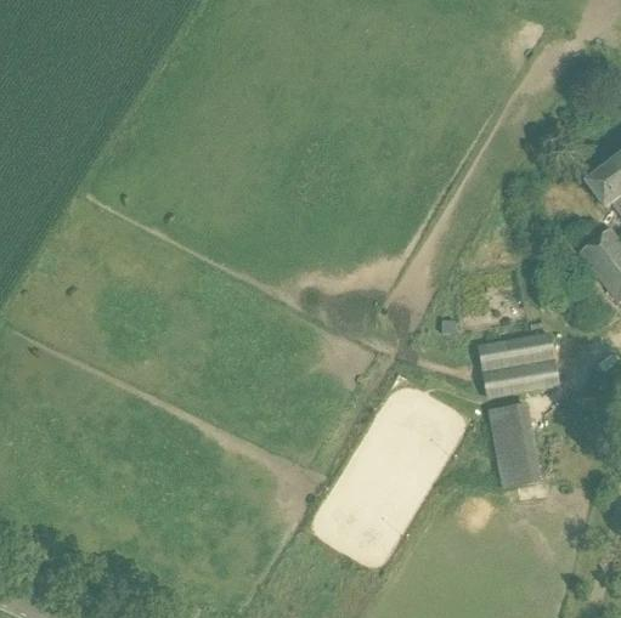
[(620,156),(588,180),(608,207),(613,203),(620,213),(620,156)]
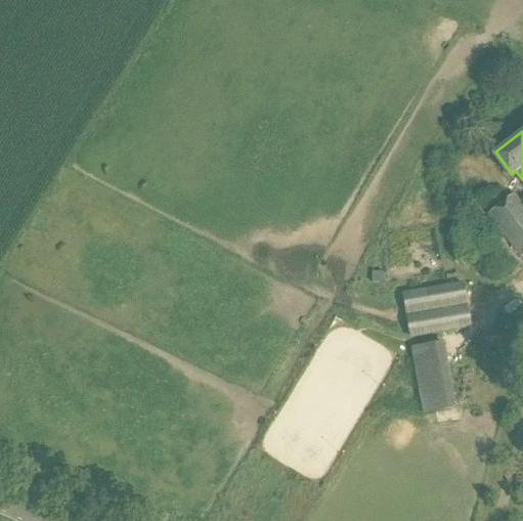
[(522,255),(522,200),(516,190),(489,212),(522,255)]
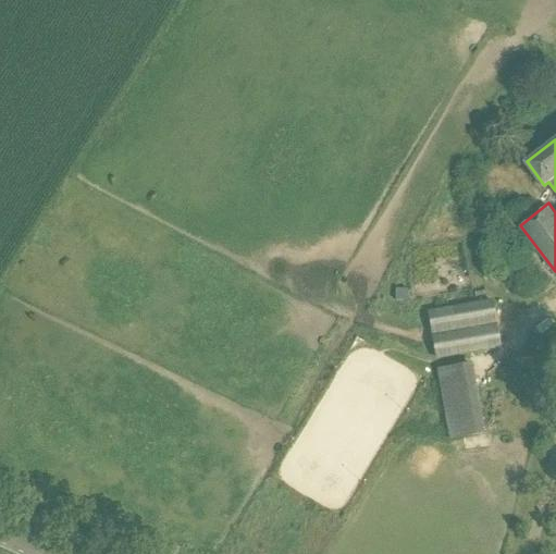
[(407,298),(408,286),(396,285),(395,297),(407,298)]
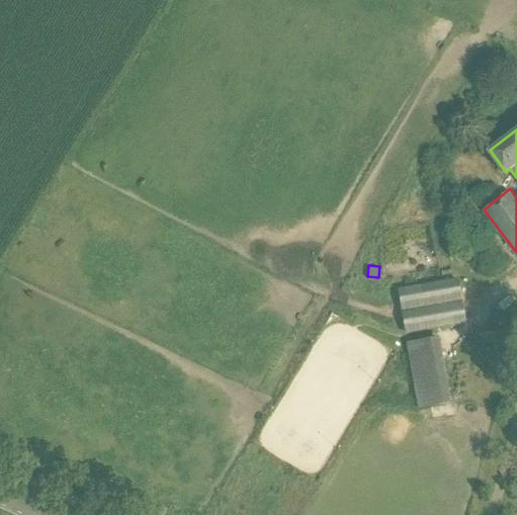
[(405,333),(465,322),(457,276),(397,287),(405,333)]
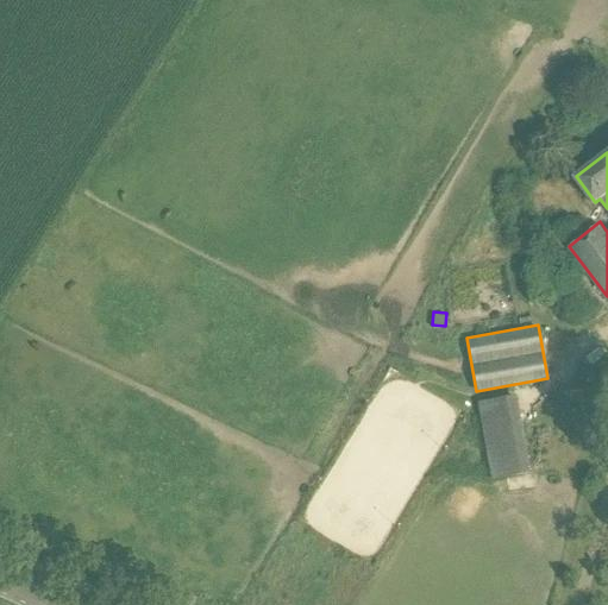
[(491,478),(531,472),(516,394),(477,399),(491,478)]
